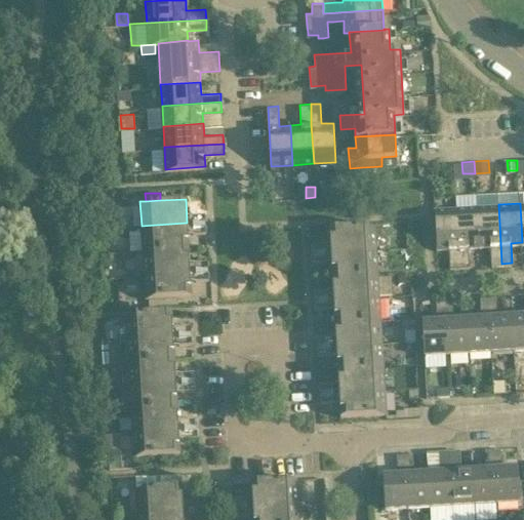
[(478,205),(480,245),(491,244),(492,264),(501,264),(498,204),(478,205)]
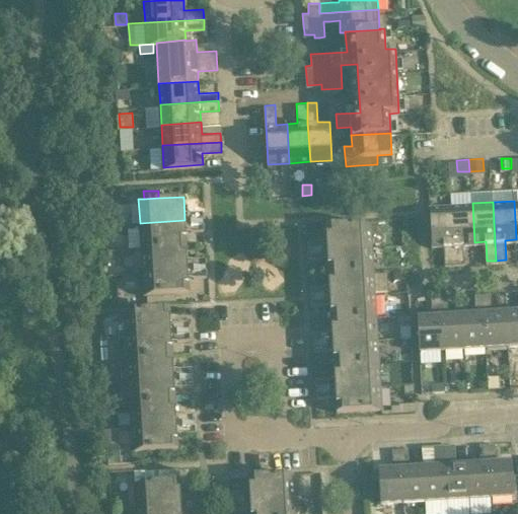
[(451,204),(455,263),(464,263),(463,242),(474,242),(472,203),(451,204)]
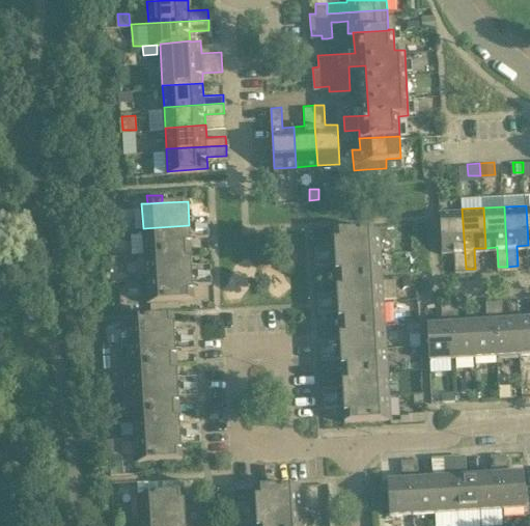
[(462,209),(440,210),(442,250),(454,250),(455,270),(466,269),(462,209)]
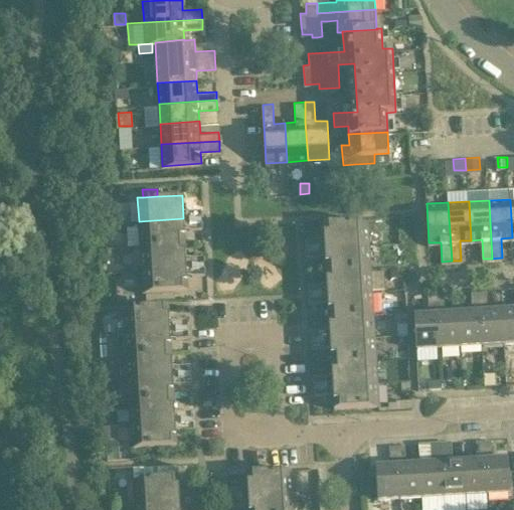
[(183,218),(139,221),(140,244),(185,241),(184,227),(183,218)]
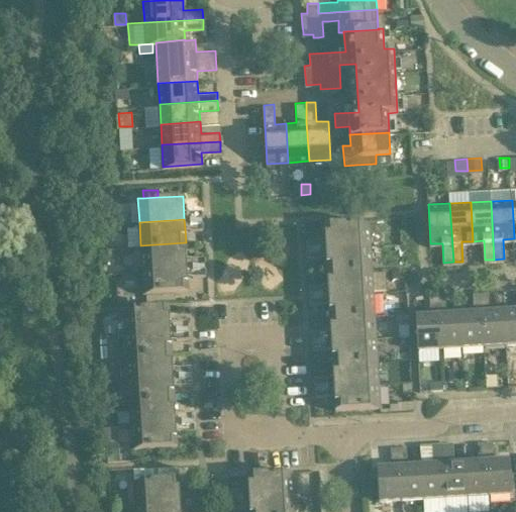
[(324,223),(325,246),(371,244),(370,220),(324,223)]
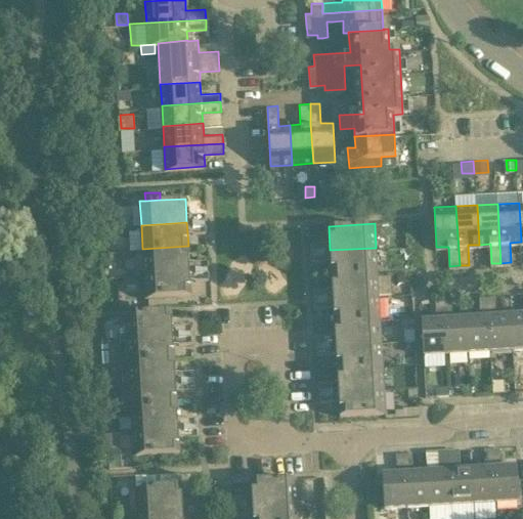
[(109,250),(118,249),(117,231),(107,231),(109,250)]
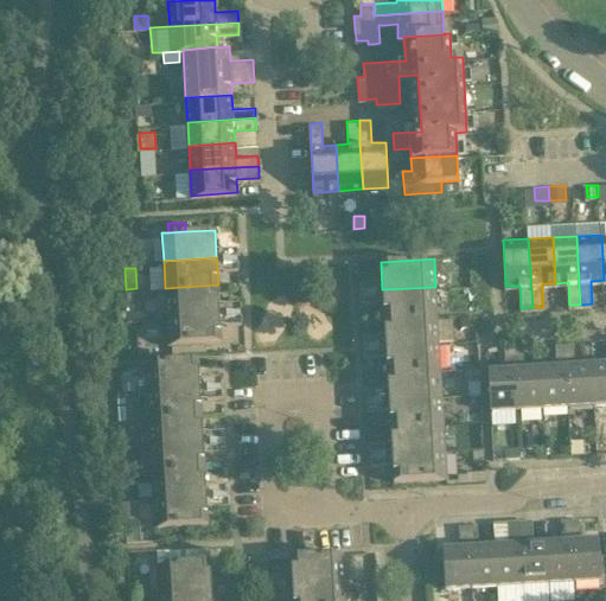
[(218,285),(165,288),(166,315),(219,312),(218,285)]
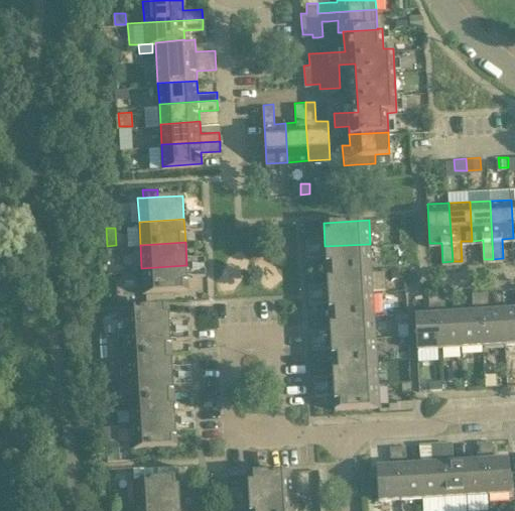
[(326,255),(327,269),(371,266),(370,244),(325,246),(326,255)]
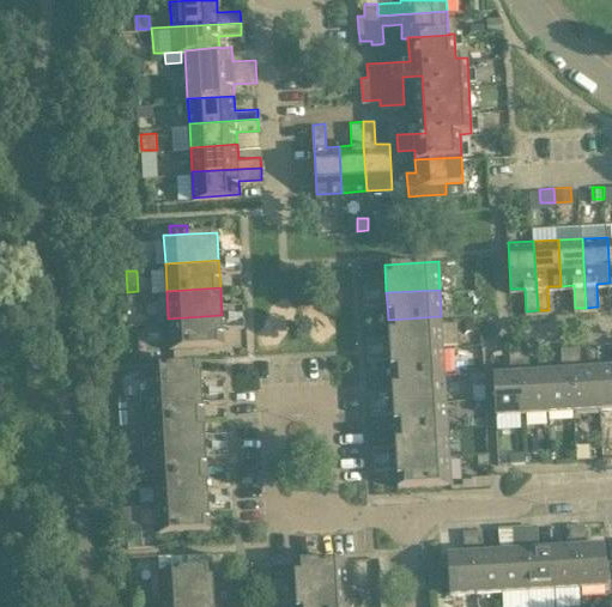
[(129,292),(120,293),(120,305),(131,305),(129,292)]
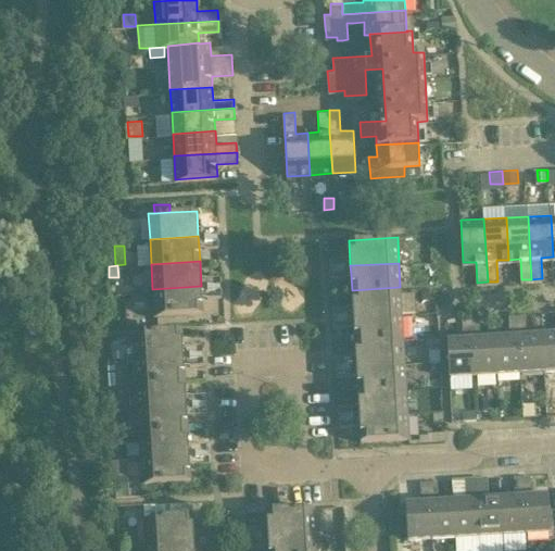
[(201,286),(152,289),(154,315),(158,314),(188,313),(202,312),(201,296),(201,286)]
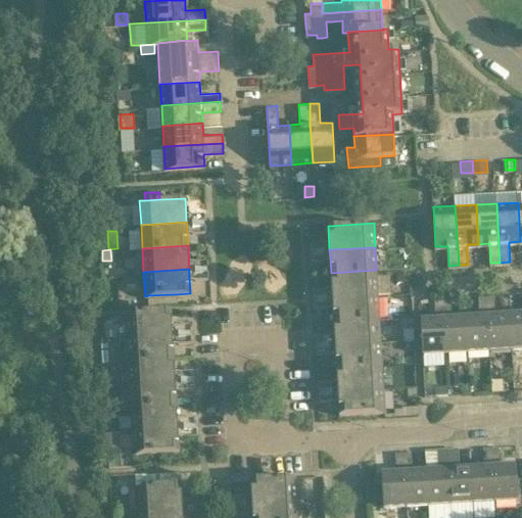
[(378,293),(376,270),(331,273),(332,287),(332,296),(378,293)]
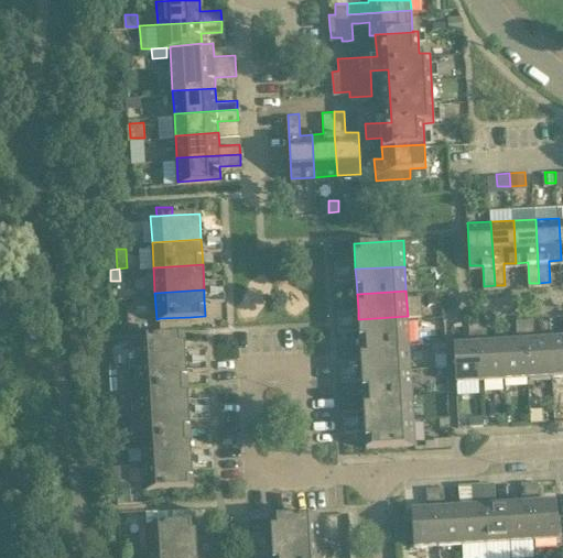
[(430,302),(442,301),(442,292),(429,292),(430,302)]
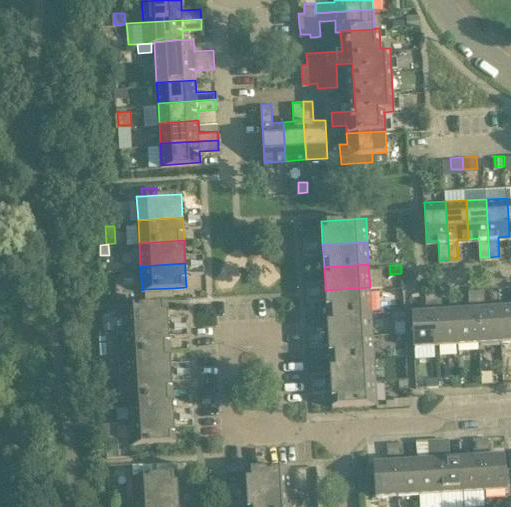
[(326,299),(326,313),(371,310),(370,287),(325,290),(326,299)]
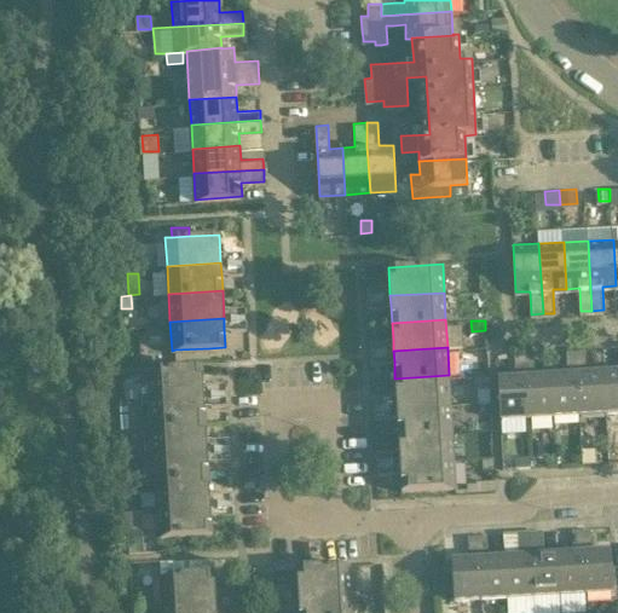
[(577,364),(576,348),(566,348),(567,364),(577,364)]
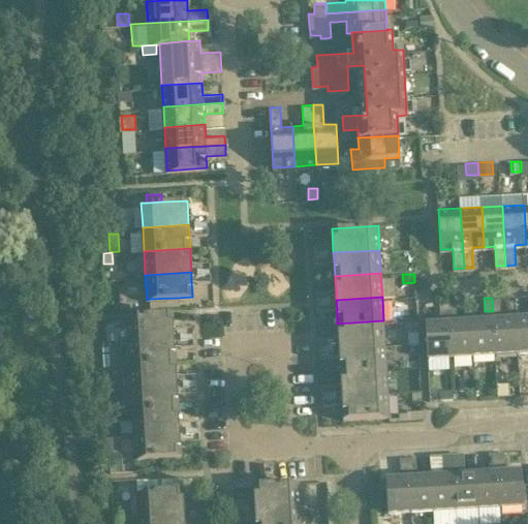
[(500,298),(492,298),(493,311),(501,310),(500,298)]
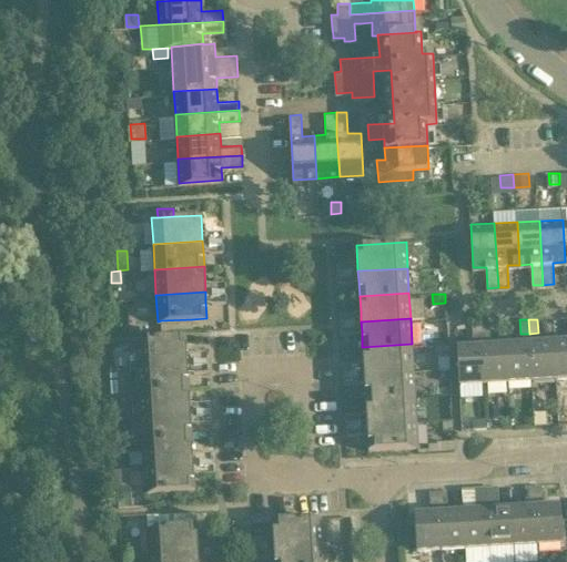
[(489,322),(481,323),(482,336),(490,336),(489,322)]
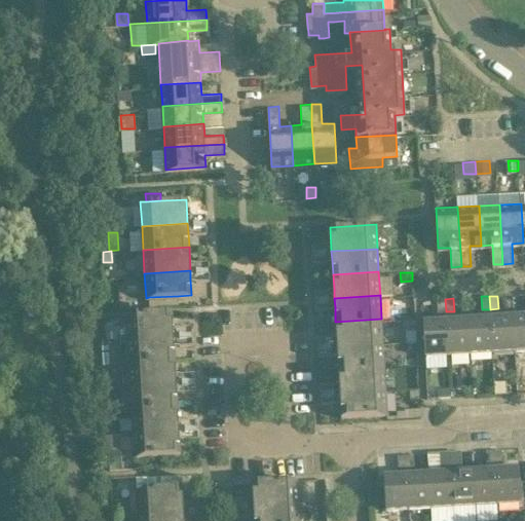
[(172,310),(125,313),(127,337),(173,335),(173,326),(172,310)]
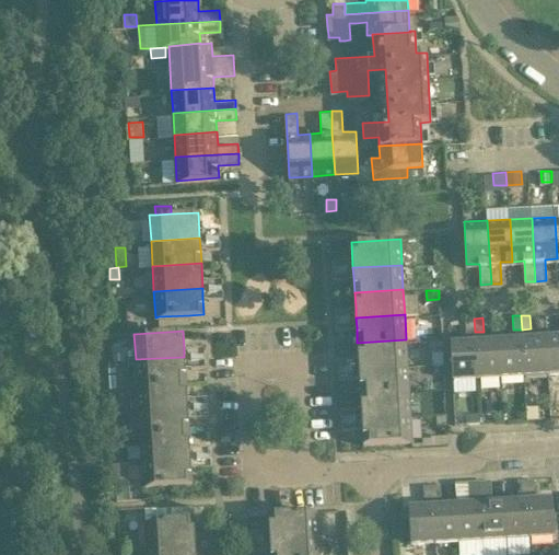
[(558,333),(546,334),(548,372),(558,370),(558,333)]
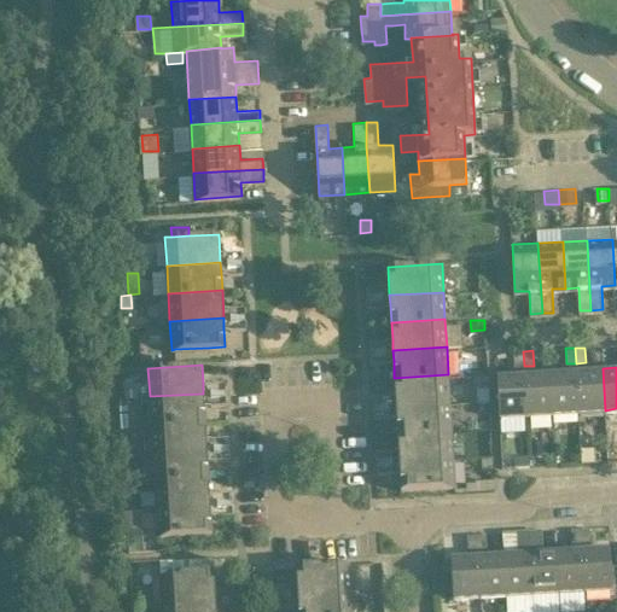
[(603,368),(576,371),(578,412),(605,411),(603,368)]
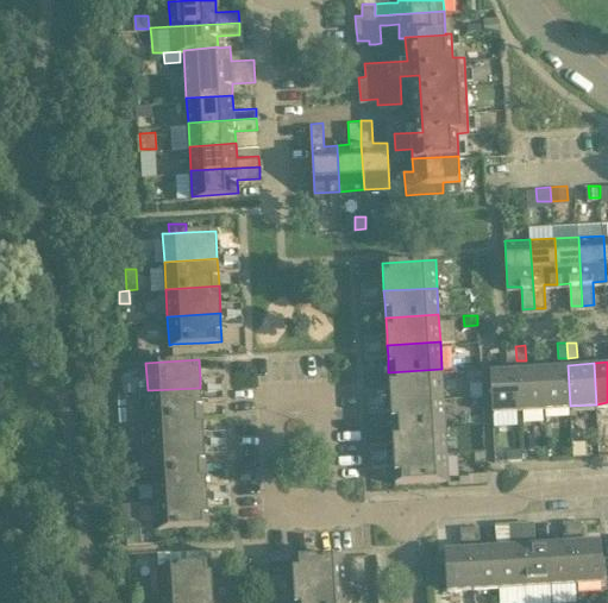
[(568,365),(541,366),(544,407),(570,406),(568,365)]
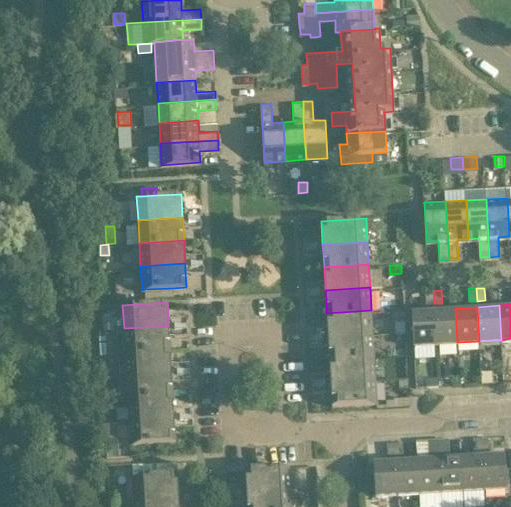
[(455,308),(434,309),(436,343),(457,342),(455,308)]
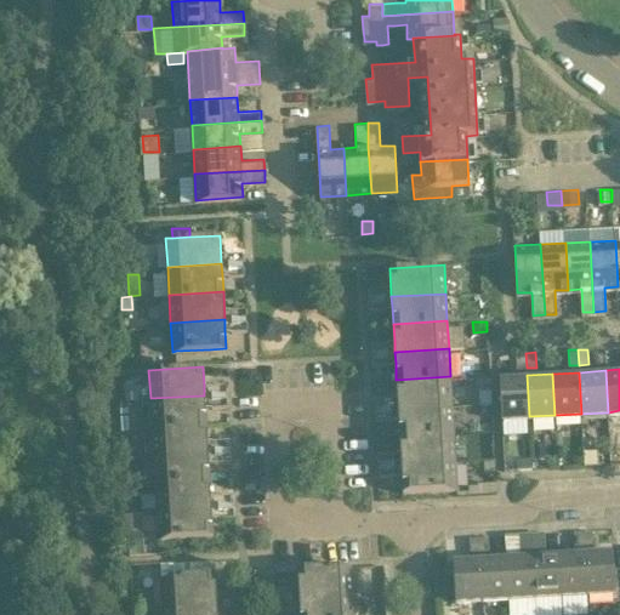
[(478,376),(479,387),(490,386),(489,375),(478,376)]
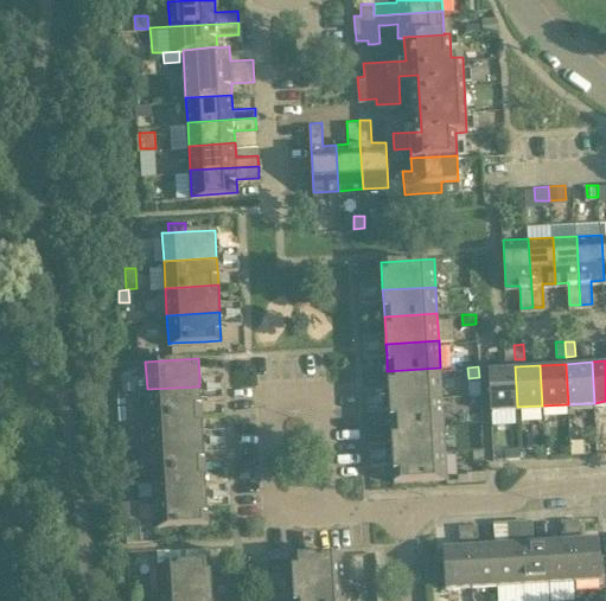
[(490,409),(517,407),(515,366),(488,369),(490,409)]
